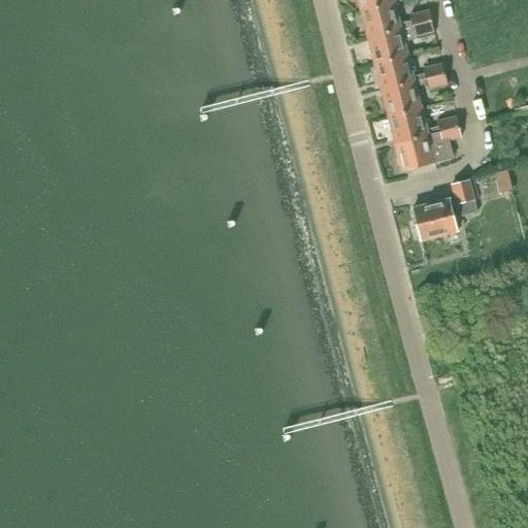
[(358,0),(361,10),(394,2),(393,0),(358,0)]
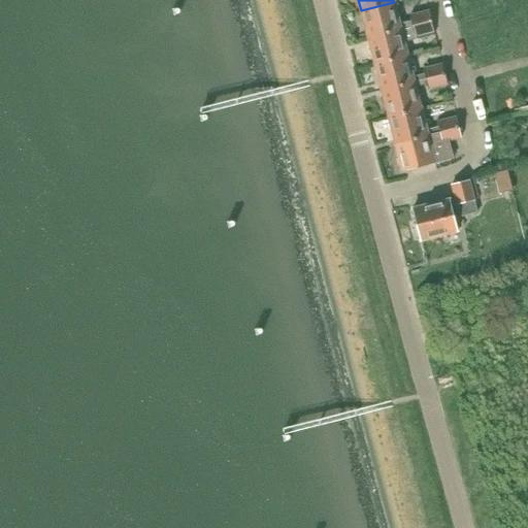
[(361,10),(368,37),(431,21),(429,10),(409,15),(411,21),(399,24),(394,2),(361,10)]
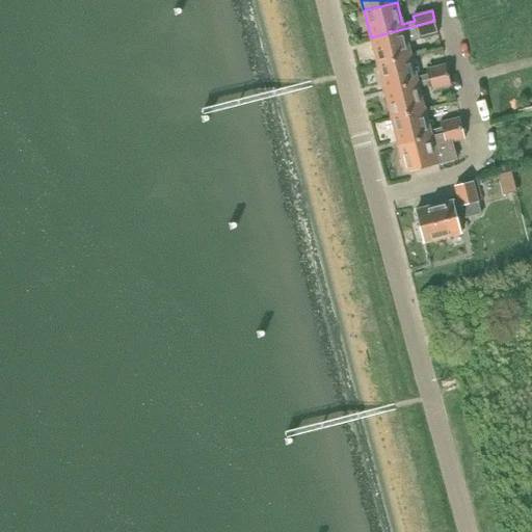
[(378,63),(410,55),(406,42),(419,38),(418,35),(437,31),(434,21),(371,37),(378,63)]
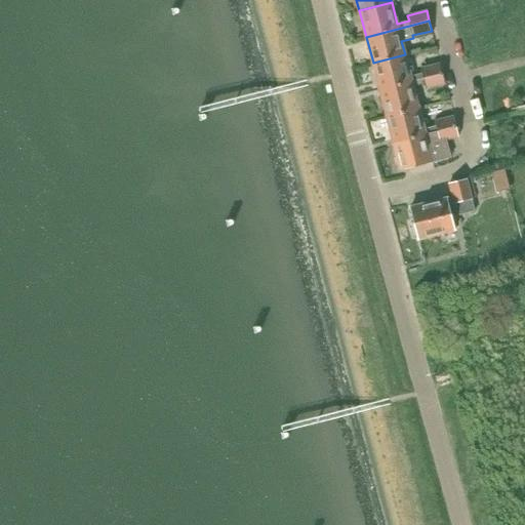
[(373,63),(379,89),(442,73),(440,64),(421,68),(422,73),(410,76),(405,54),(373,63)]
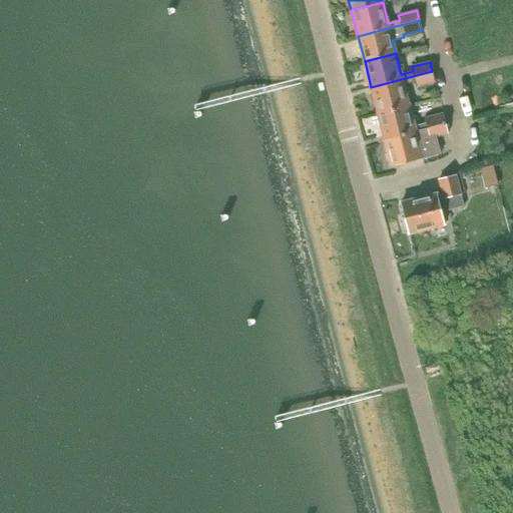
[(435,81),(432,71),(371,87),(378,113),(409,105),(404,84),(415,81),(417,86),(435,81)]
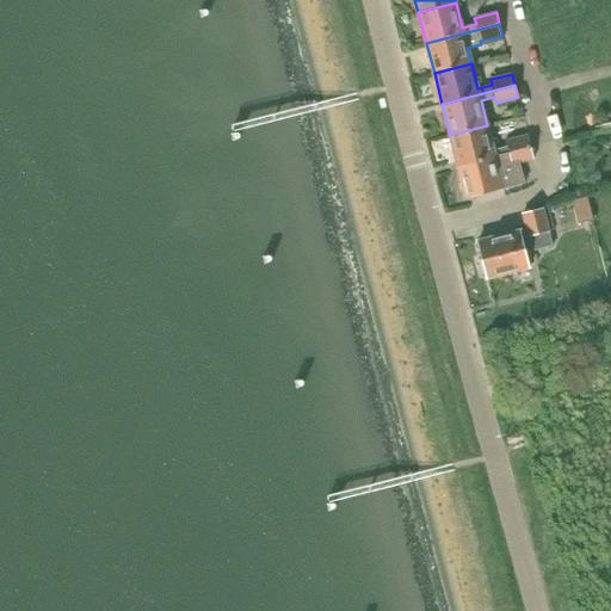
[(487,125),(450,135),(457,166),(531,147),(528,135),(506,141),(507,147),(493,150),(487,125)]
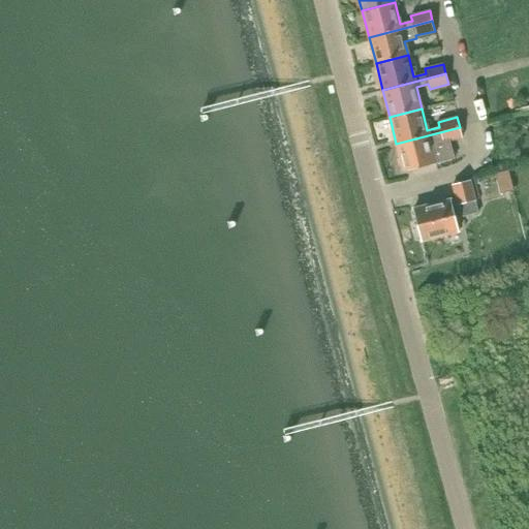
[(460,127),(396,144),(403,172),(436,163),(436,162),(453,158),(448,141),(462,137),(460,127)]
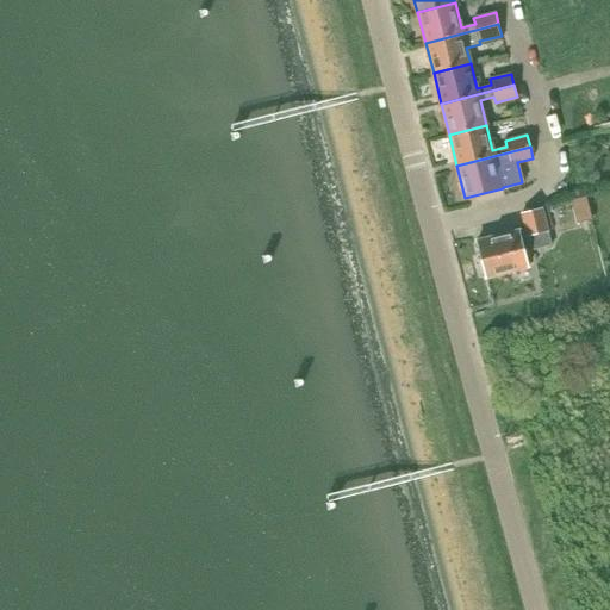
[(585,195),(570,200),(576,223),(591,219),(585,195)]
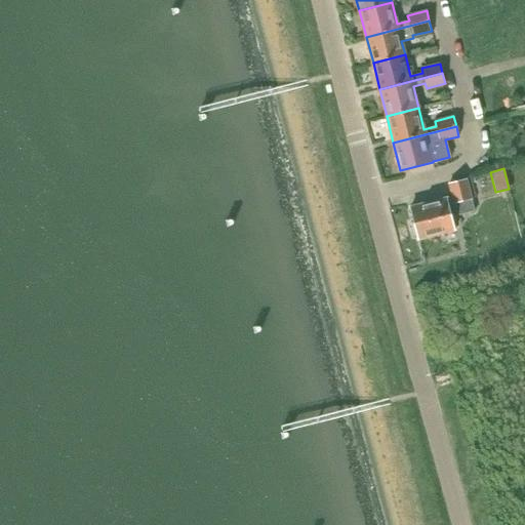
[(454,203),(472,199),(467,178),(449,184),(452,197),(410,207),(413,223),(410,223),(414,236),(417,235),(417,239),(455,229),(448,204),(454,203)]
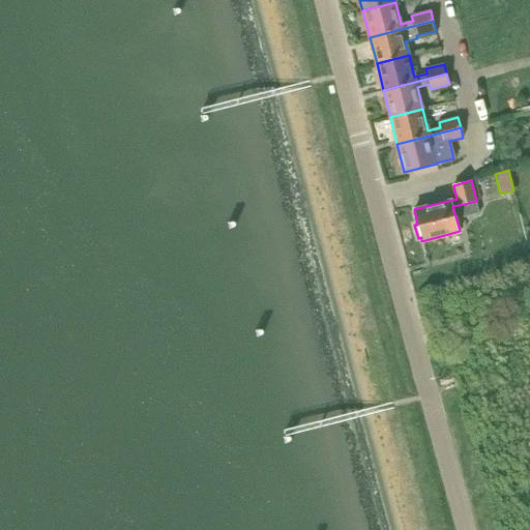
All buildings are outlined.
